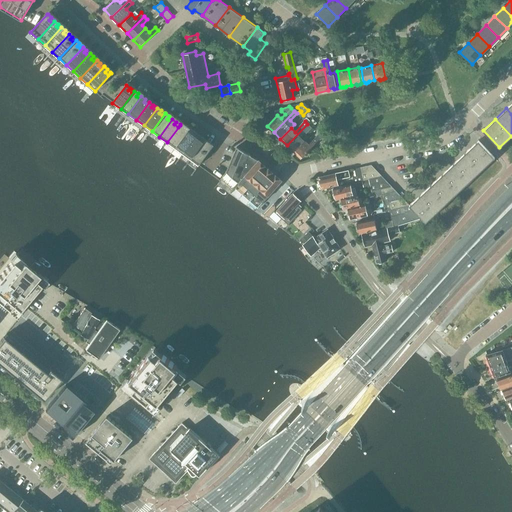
[(287,145),(294,151),(304,141),(300,137),(310,126),(307,124),(287,145)]
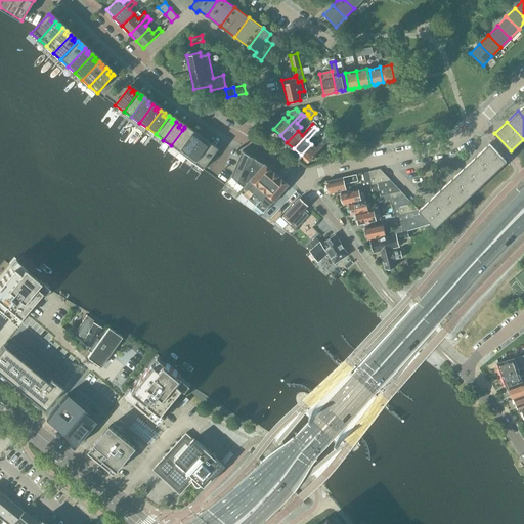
[(171,145),(179,151),(192,133),(191,133),(190,135),(186,133),(188,130),(184,128),(171,145)]
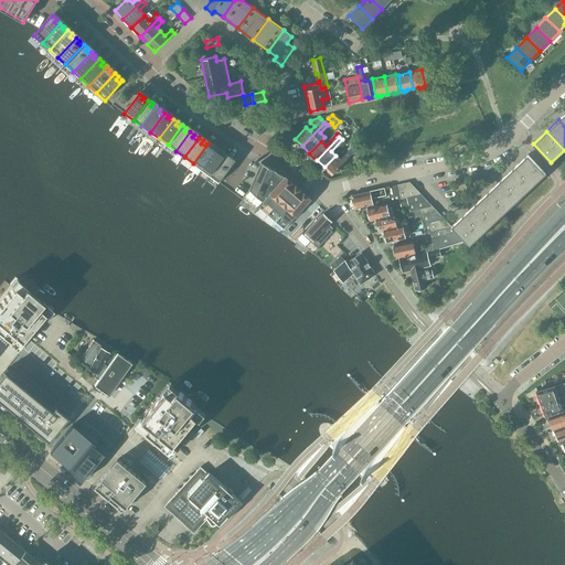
[(193,163),(202,170),(216,150),(215,150),(213,152),(210,150),(212,147),(208,144),(193,163)]
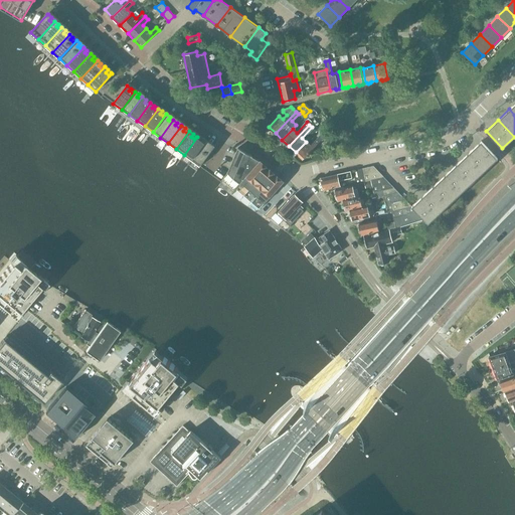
[(306,142),(296,152),(303,159),(323,138),(320,135),(310,145),(306,142)]
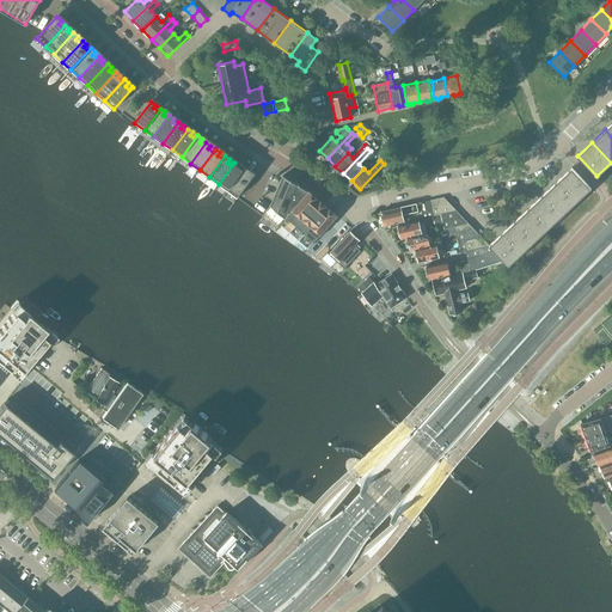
[(219,184),(227,191),(243,170),(243,169),(240,172),(237,169),(238,166),(234,163),(219,184)]
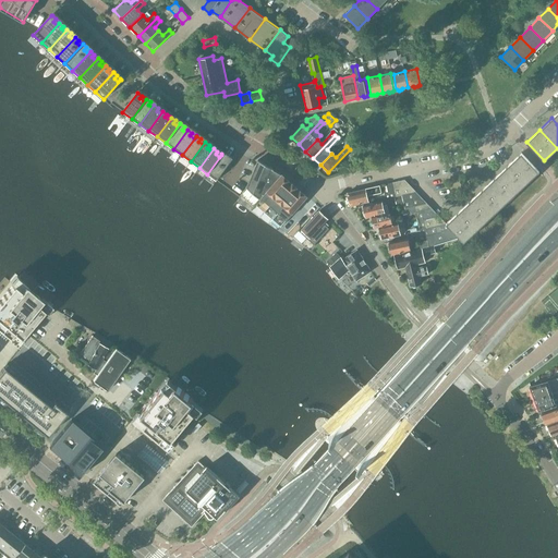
[(509,165),(526,183),(540,171),(521,153),(509,165)]
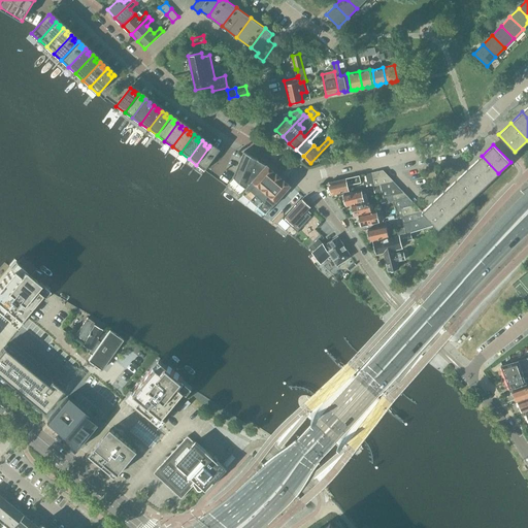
[(209,146),(196,165),(205,171),(219,153),(218,152),(216,154),(212,152),(213,150),(209,146)]
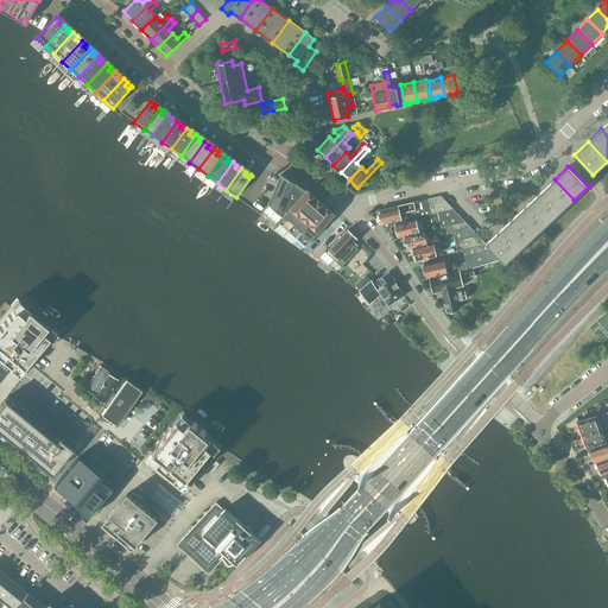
[(263,213),(277,225),(308,190),(298,185),(298,184),(282,175),(268,204),(263,213)]
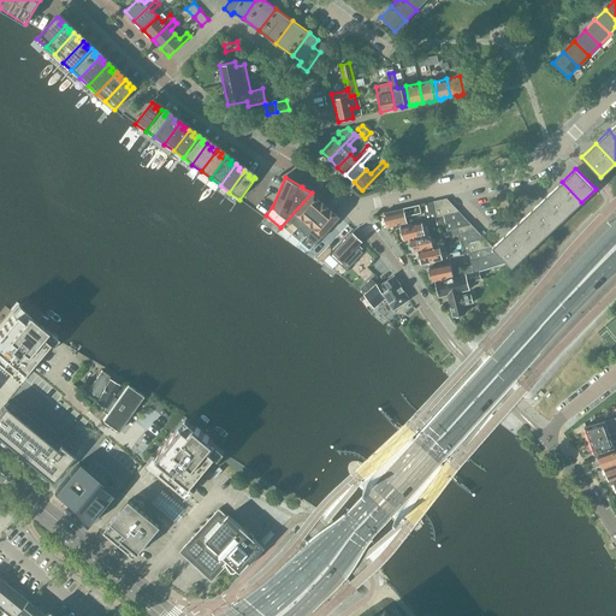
[(548,195),(568,215),(581,202),(562,182),(548,195)]
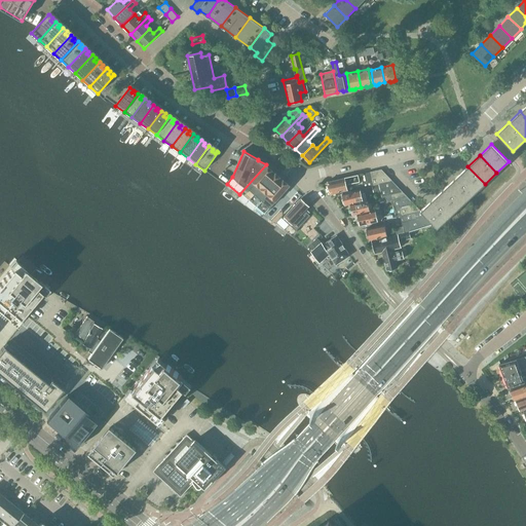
[(290,185),(266,164),(239,194),(236,197),(260,214),(262,211),(265,214),(290,185)]
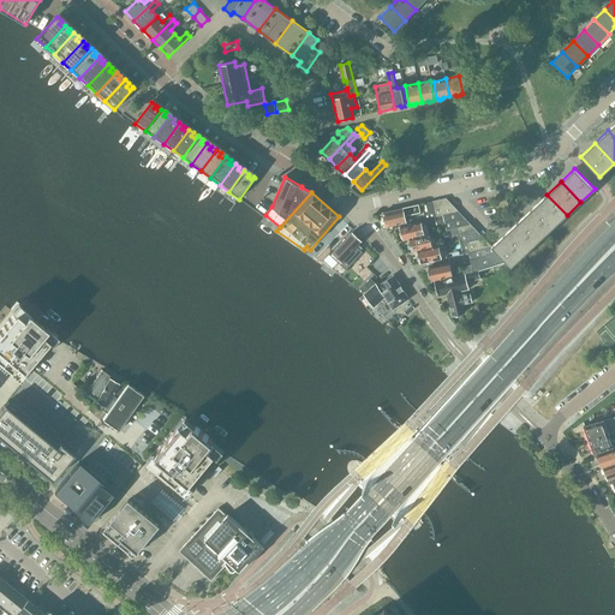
[(533,208),(553,228),(567,215),(547,195),(533,208)]
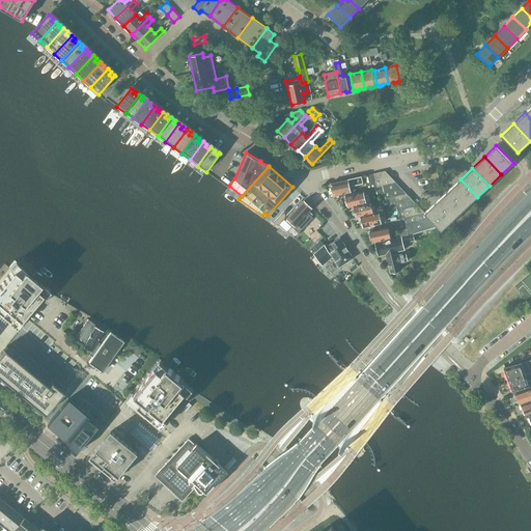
[(397,184),(385,171),(373,174),(376,188),(383,186),(383,188),(397,184)]
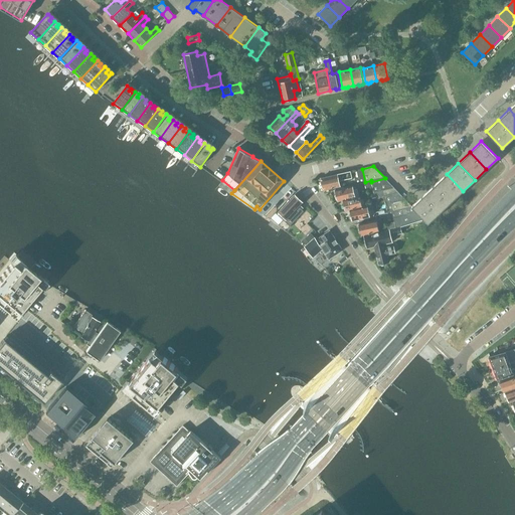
[(356,184),(365,182),(362,169),(356,170),(358,178),(355,179),(356,184)]
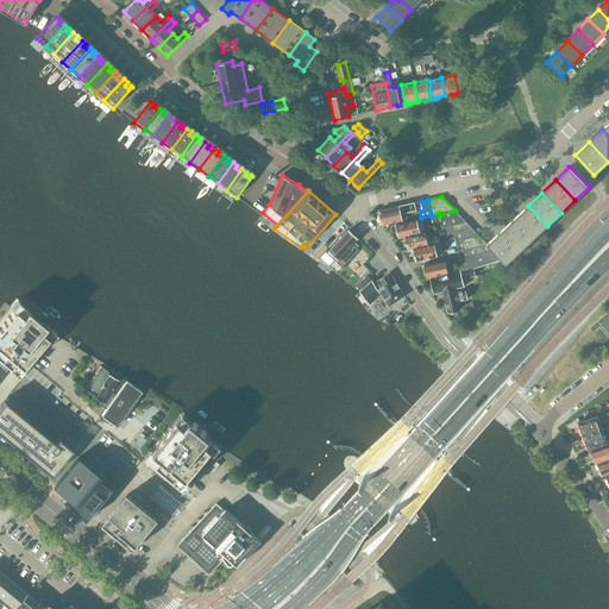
[(414,202),(378,211),(381,215),(380,218),(380,223),(382,224),(382,225),(402,220),(401,213),(416,209),(414,202)]
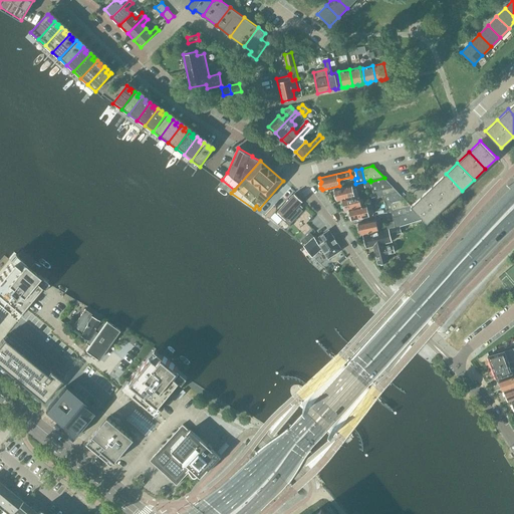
[(434,184),(451,201),(462,191),(446,174),(434,184)]
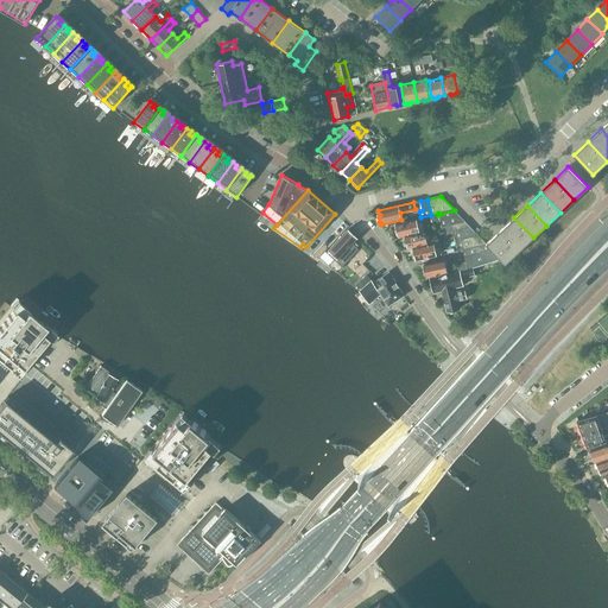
[(453,230),(464,221),(455,210),(438,215),(439,220),(441,228),(449,226),(453,230)]
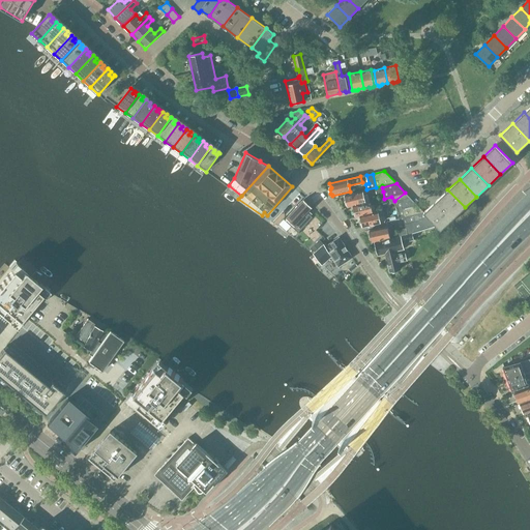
[(436,201),(452,218),(465,207),(447,189),(436,201)]
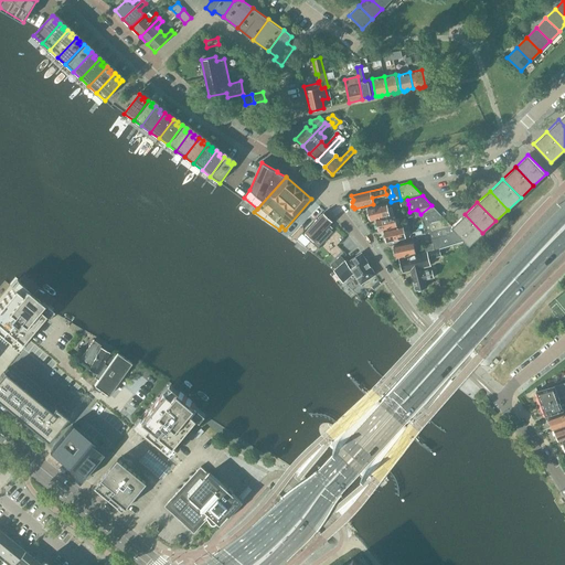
[(371,221),(376,220),(390,215),(387,203),(368,208),(369,213),(368,215),(369,219),(370,220),(371,221)]
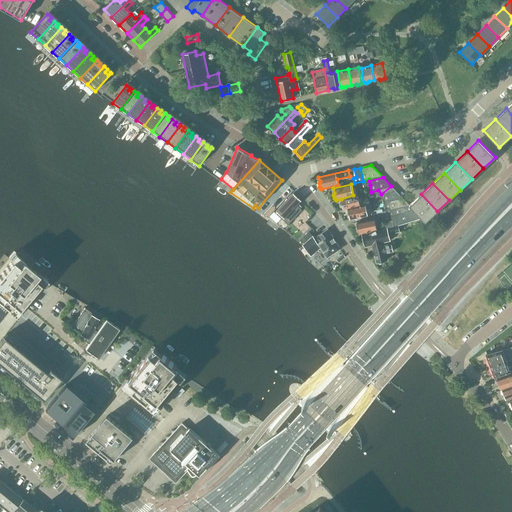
[(422,218),(409,205),(391,186),(381,194),(385,211),(389,210),(392,220),(393,226),(398,225),(422,218)]
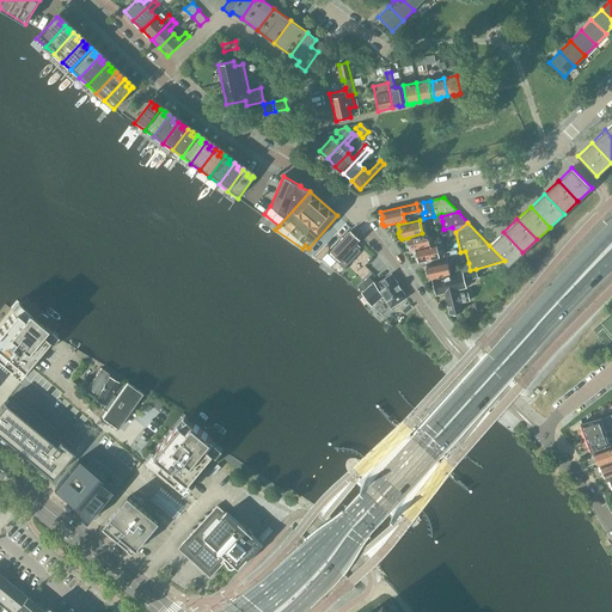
[(328,252),(322,259),(330,268),(336,261),(344,269),(361,251),(355,245),(360,240),(350,231),(329,255),(328,252)]
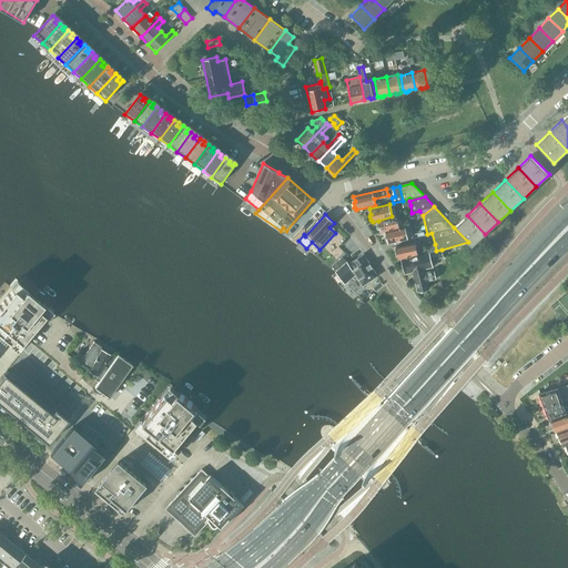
[(381,233),(386,232),(399,227),(396,215),(392,216),(378,221),(379,225),(378,226),(379,231),(381,231),(381,233)]
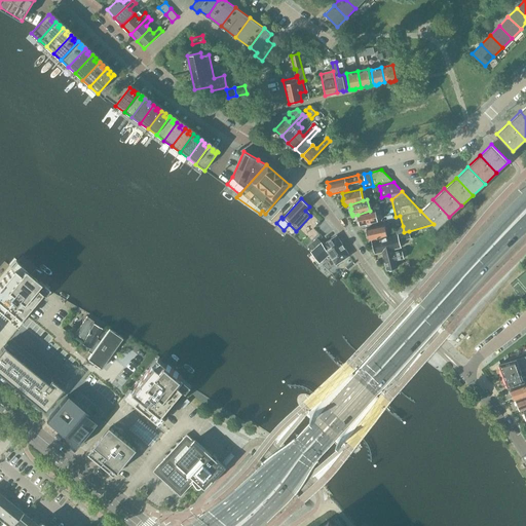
[(420,211),(434,224),(437,228),(449,217),(433,199),(420,211)]
